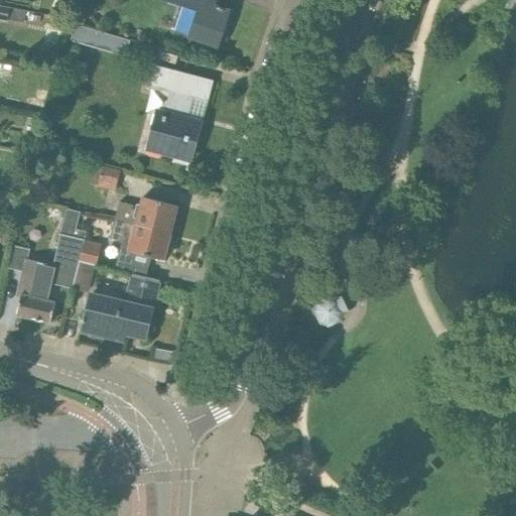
[(216,52),(220,40),(230,11),(219,8),(221,0),(163,0),(164,1),(197,12),(186,42),(216,52)]
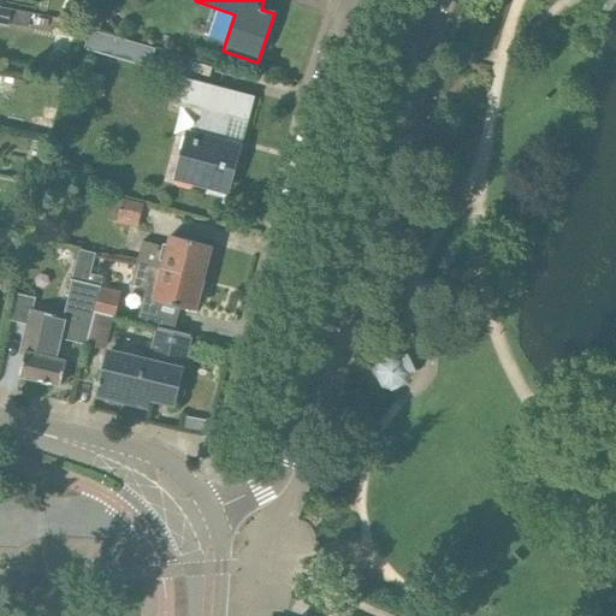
[(13,11),(0,7),(0,25),(10,28),(13,11)]
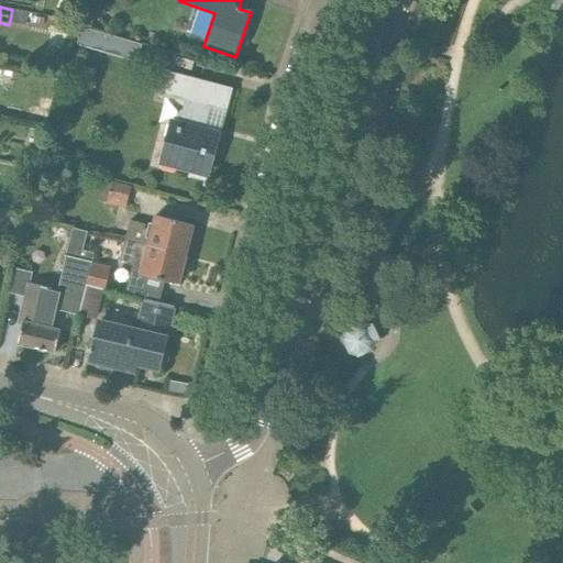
[(138,63),(143,44),(108,35),(91,32),(88,45),(103,48),(102,53),(138,63)]
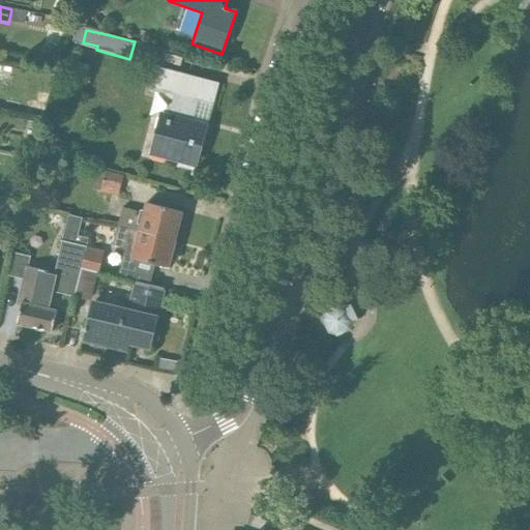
[(211,105),(216,86),(160,71),(155,90),(175,95),(170,114),(162,112),(152,149),(179,157),(177,165),(194,170),(205,128),(192,125),(199,100),(211,105)]
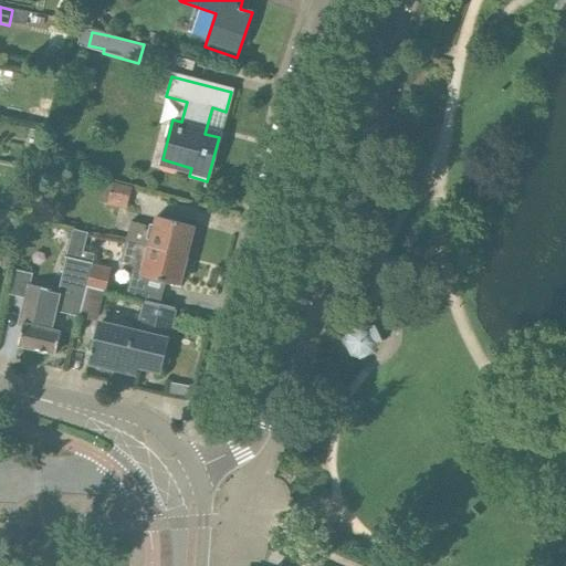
[(133,188),(114,182),(113,187),(104,186),(101,202),(108,205),(107,205),(127,210),(133,188)]
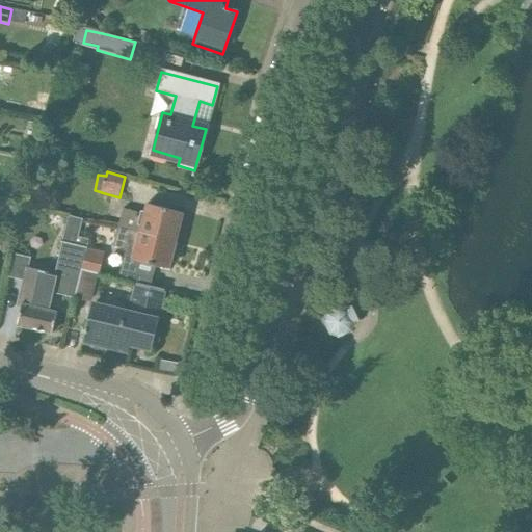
[(171,207),(156,203),(155,206),(147,204),(144,212),(141,211),(140,214),(123,210),(118,227),(177,241),(184,213),(170,210),(171,207)]
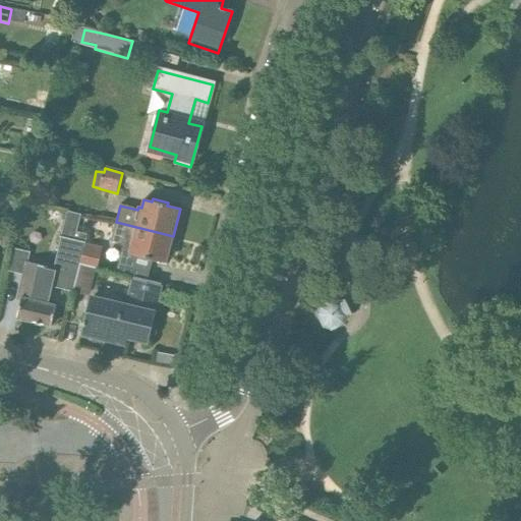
[(85,243),(88,234),(77,232),(81,215),(67,212),(61,237),(60,236),(53,269),(29,262),(31,252),(13,248),(8,271),(24,275),(22,283),(24,284),(17,317),(52,326),(57,304),(49,303),(52,288),(73,293),(73,292),(79,264),(85,243)]
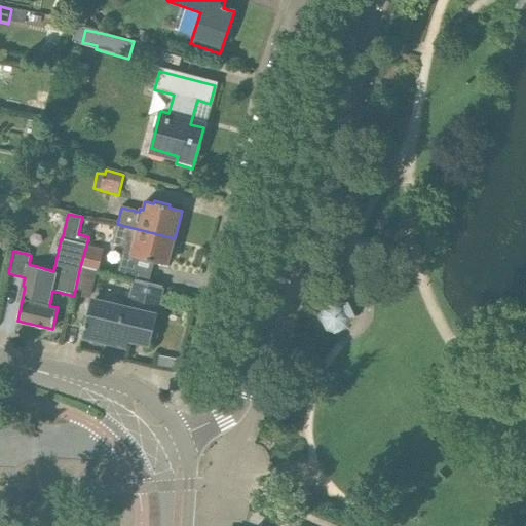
[(167,266),(175,238),(117,224),(113,241),(122,243),(116,265),(132,269),(135,260),(150,264),(151,262),(167,266)]
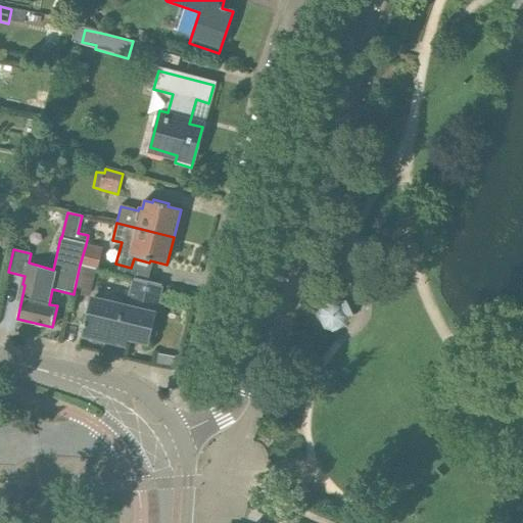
[(90,297),(97,269),(80,265),(74,293),(90,297)]
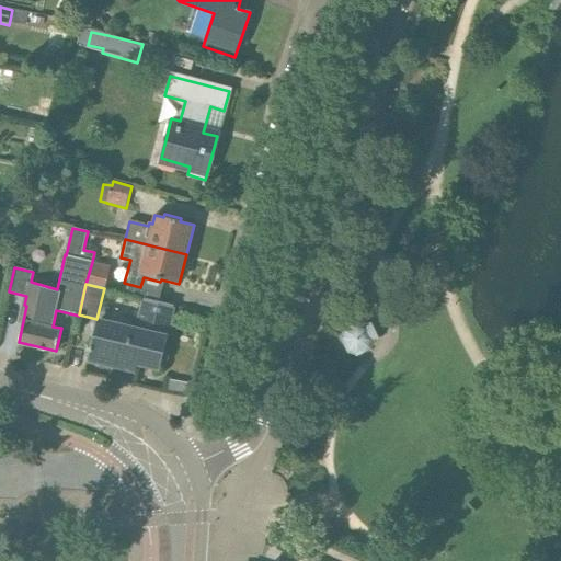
[(137,327),(98,318),(98,319),(99,319),(93,345),(91,345),(90,351),(92,351),(90,358),(118,366),(121,358),(159,367),(167,336),(173,305),(142,298),(137,327)]
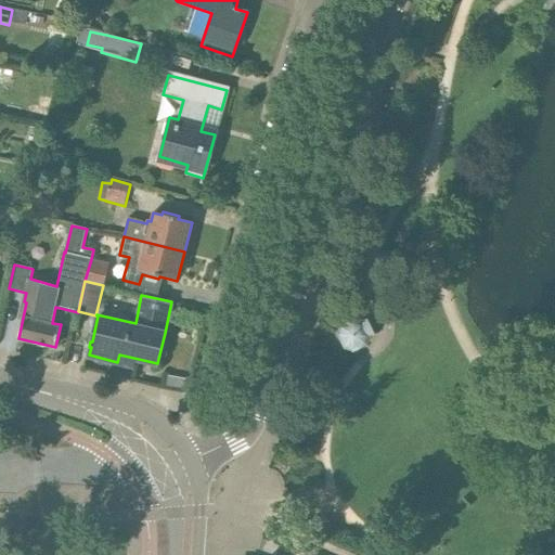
[(363,323),(356,321),(353,317),(340,323),(343,327),(340,334),(336,336),(341,349),(346,347),(353,349),(356,353),(369,348),(366,344),(369,336),(373,335),(366,321),(363,323)]
